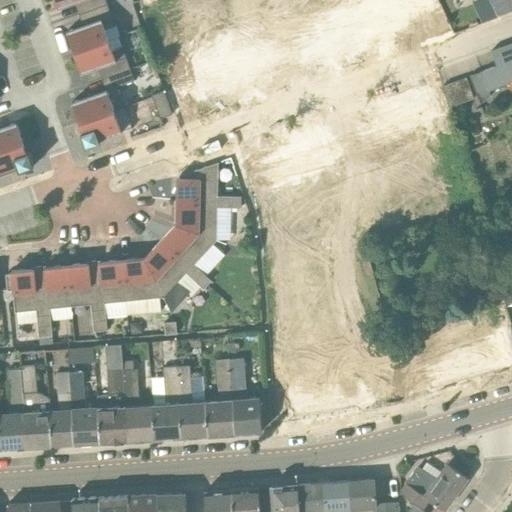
[(84,13),(107,4),(105,0),(55,0),(59,9),(61,8),(79,1),(84,13)]
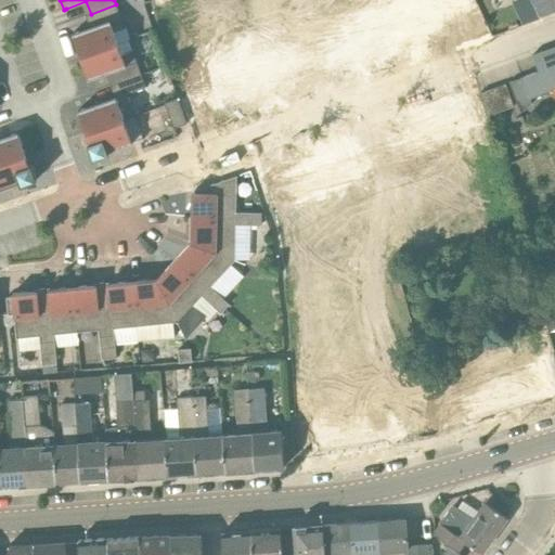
[(318,51),(343,42),(327,0),(320,0),(301,7),(318,51)]
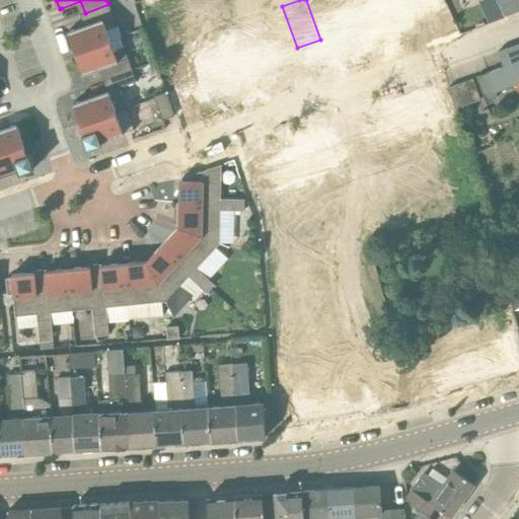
[(306,0),(320,40),(345,31),(332,0),(306,0)]
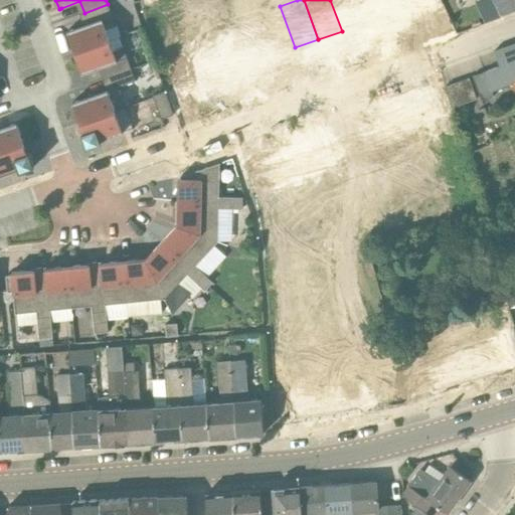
[(330,0),(342,31),(365,23),(357,0),(330,0)]
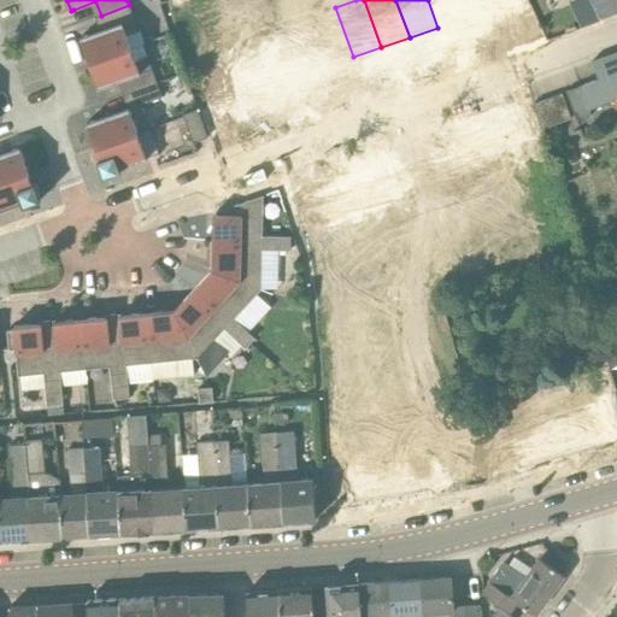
[(465,17),(459,0),(428,0),(438,28),(465,17)]
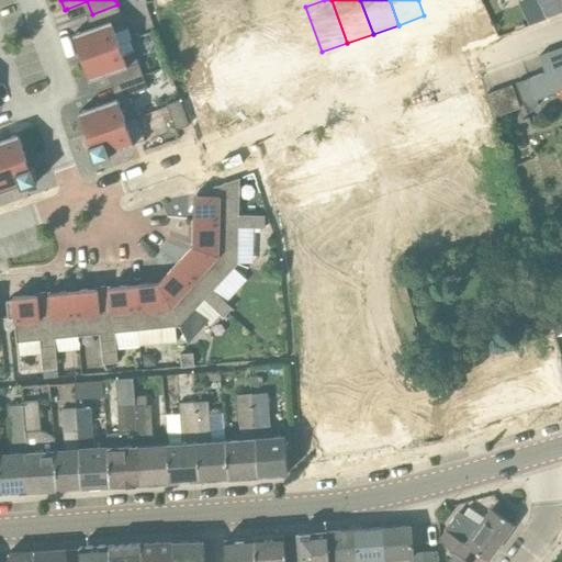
[(450,7),(447,0),(418,0),(424,15),(450,7)]
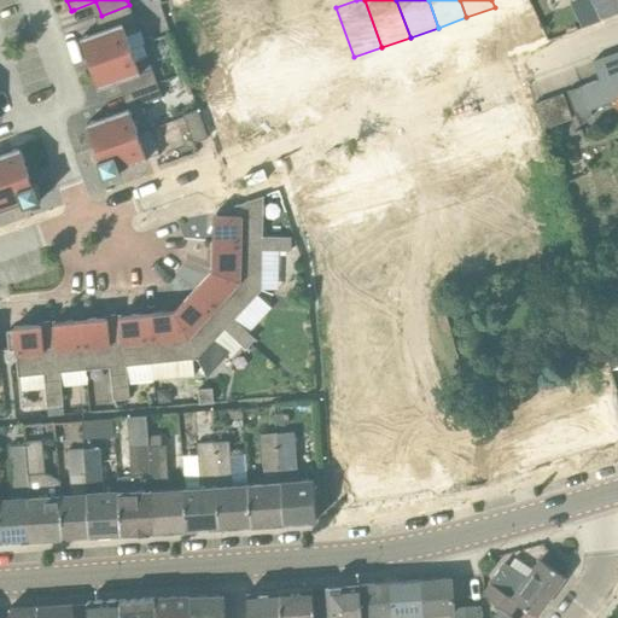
[(617,0),(593,0),(601,21),(617,13),(617,0)]
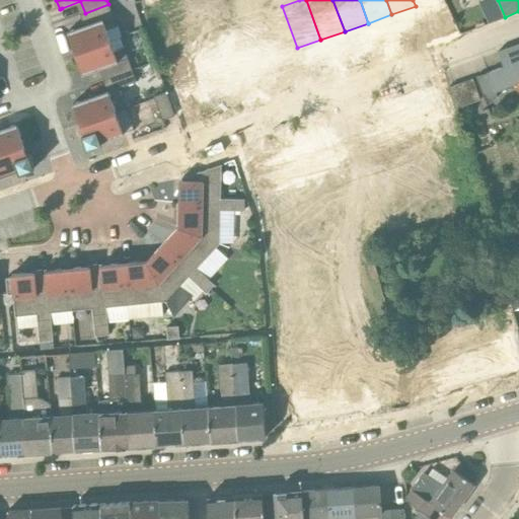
[(173,20),(181,17),(175,1),(168,4),(173,20)]
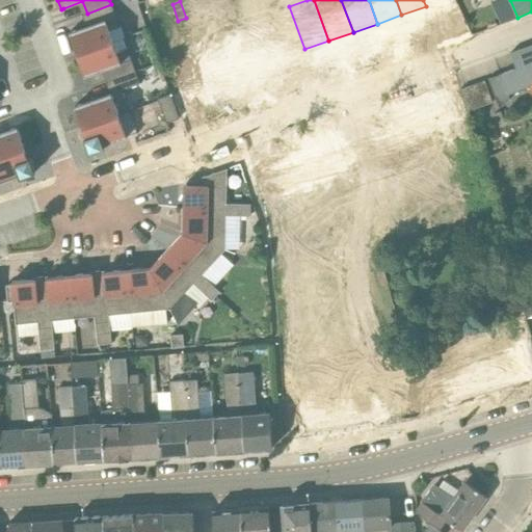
[(77,55),(113,42),(109,31),(120,27),(111,4),(87,14),(91,25),(72,32),(70,32),(77,55)]
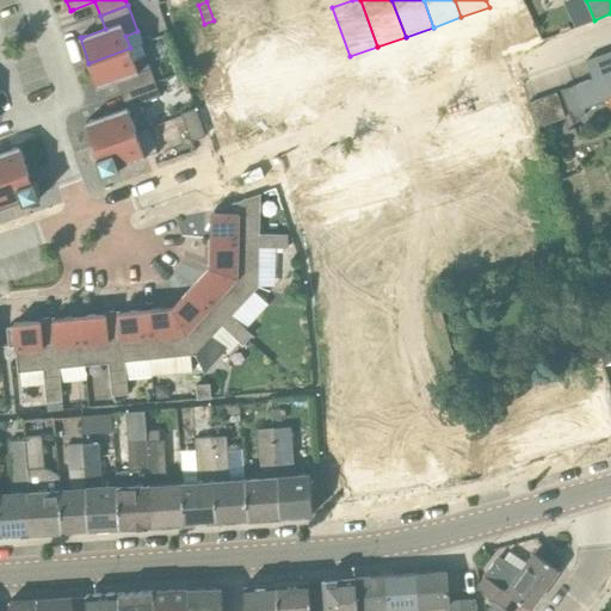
[(196,26),(204,24),(198,5),(189,7),(196,26)]
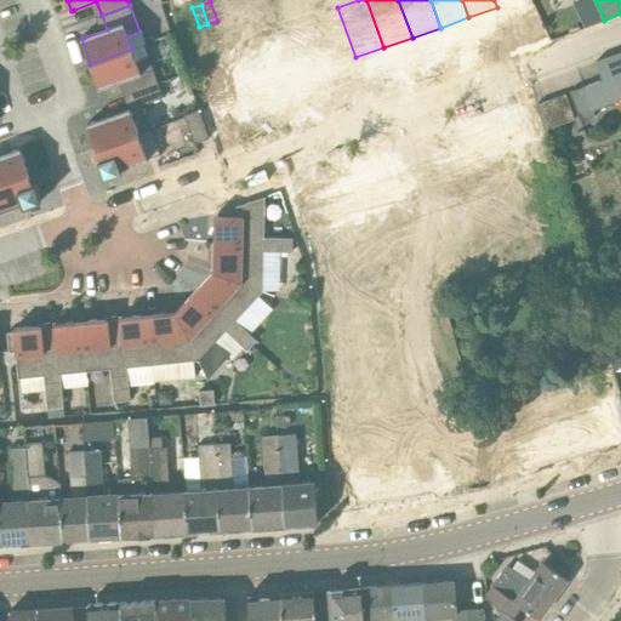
[(301,20),(319,69),(348,60),(330,10),(301,20)]
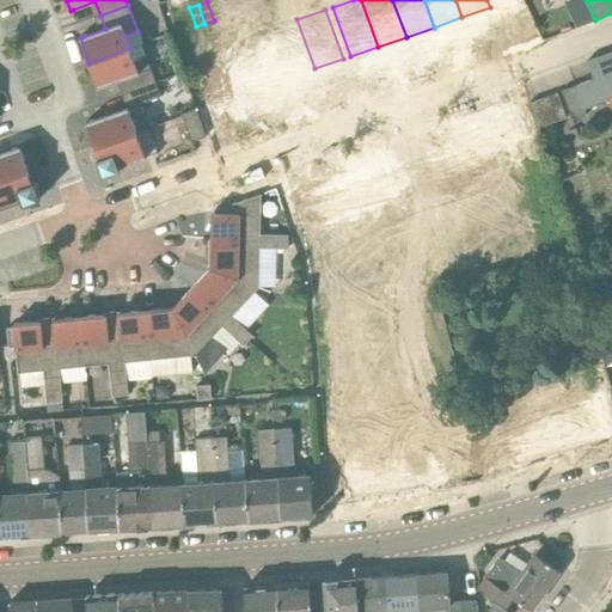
[(287,79),(314,68),(297,19),(269,30),(287,79)]
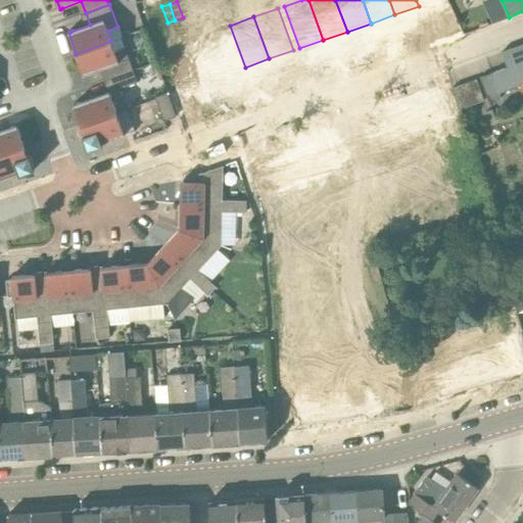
[(221,76),(245,67),(230,26),(206,34),(221,76)]
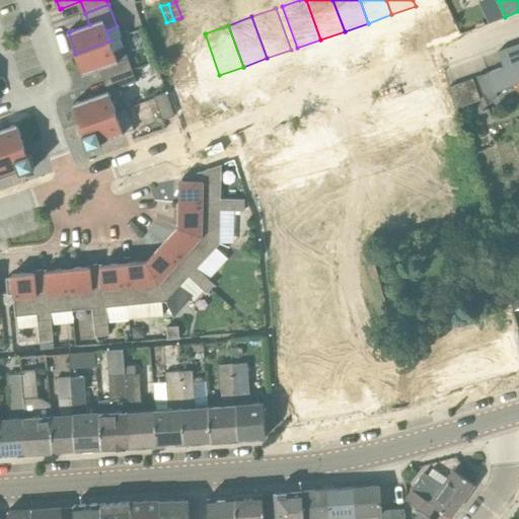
[(196,83),(219,75),(205,33),(181,42),(196,83)]
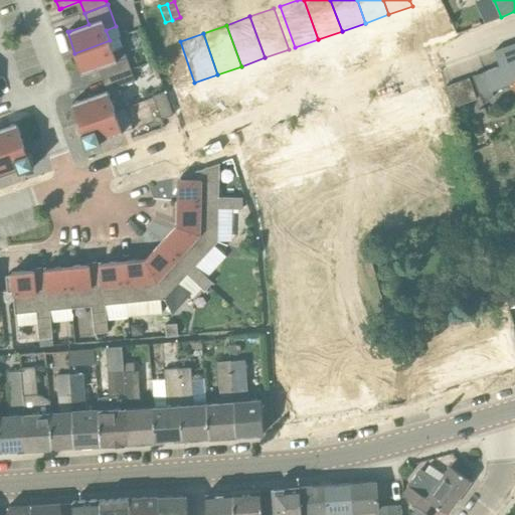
[(107,78),(131,69),(124,48),(114,51),(110,40),(74,53),(82,74),(84,73),(103,66),(107,78)]
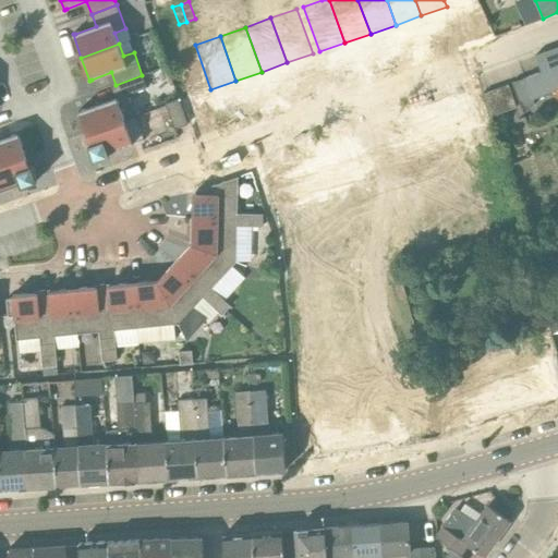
[(184,98),(210,89),(195,45),(169,53),(184,98)]
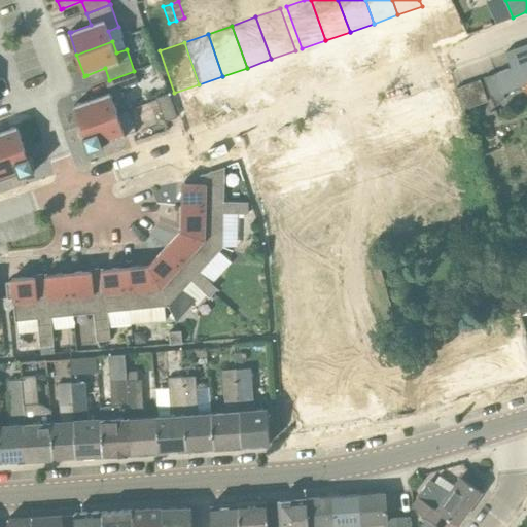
[(512,68),(526,63),(526,44),(504,54),(505,57),(506,56),(512,68)]
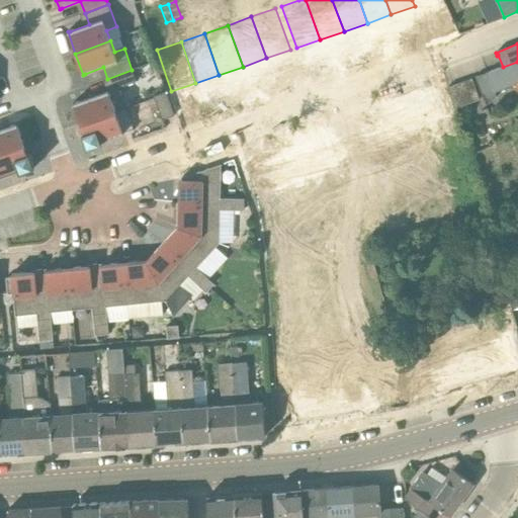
[(494,90),(495,90),(517,81),(517,62),(503,67),(488,73),(488,74),(494,90)]
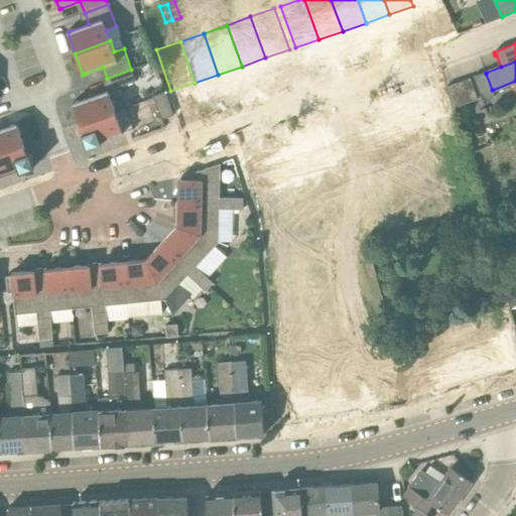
[(80,125),(115,112),(112,102),(122,98),(118,88),(136,82),(131,70),(107,79),(112,90),(75,103),(75,102),(73,103),(80,125)]
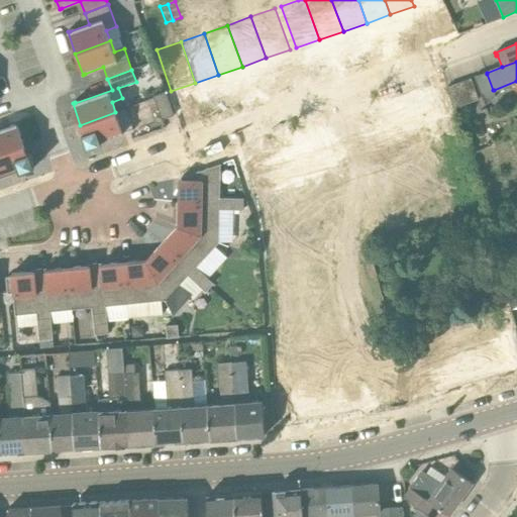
[(493,90),(487,74),(475,78),(484,103),(497,99),(494,90),(493,90)]
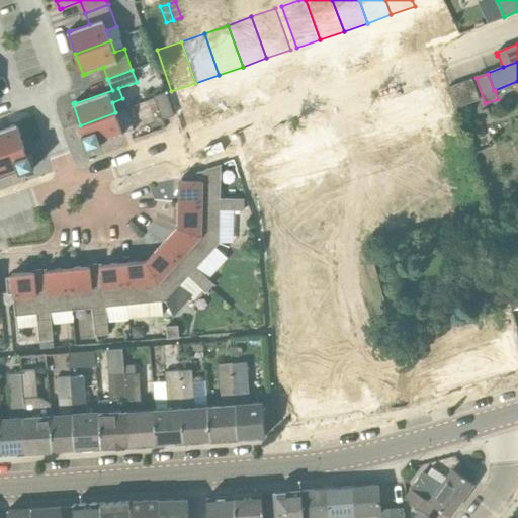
[(471,78),(449,86),(457,108),(480,100),(471,78)]
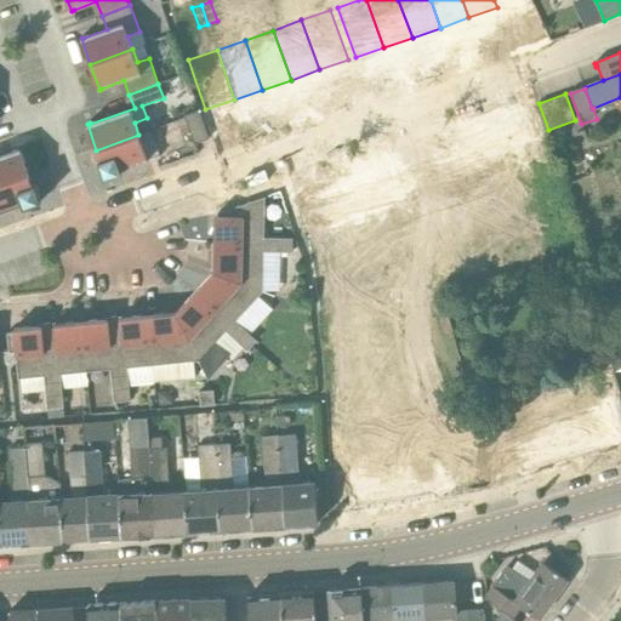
[(199,110),(184,115),(194,144),(209,140),(199,110)]
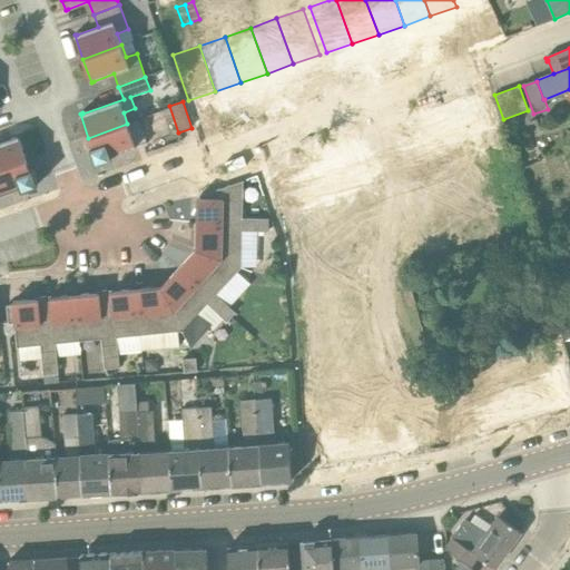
[(512,167),(497,121),(470,130),(485,176),(512,167)]
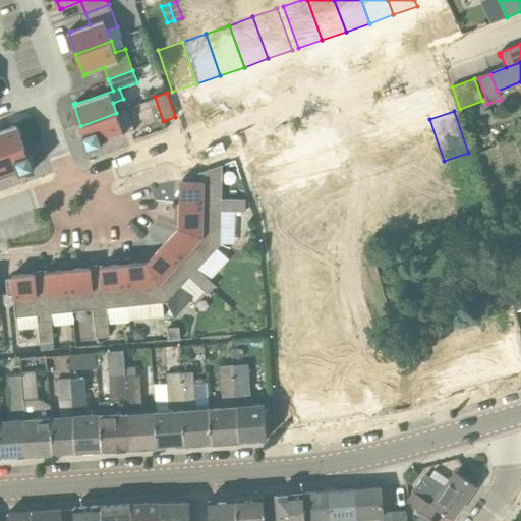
[(116,113),(80,126),(84,134),(82,135),(88,151),(102,145),(102,142),(134,131),(134,129),(133,130),(130,121),(120,124),(116,113)]
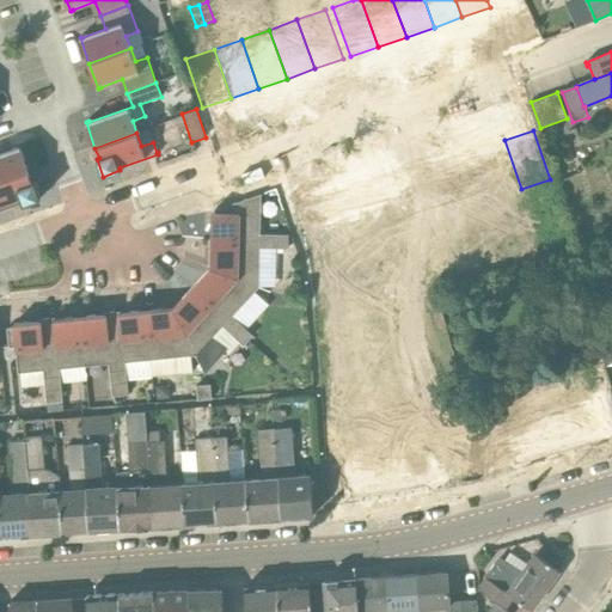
[(521,189),(505,140),(477,150),(494,200),(521,189)]
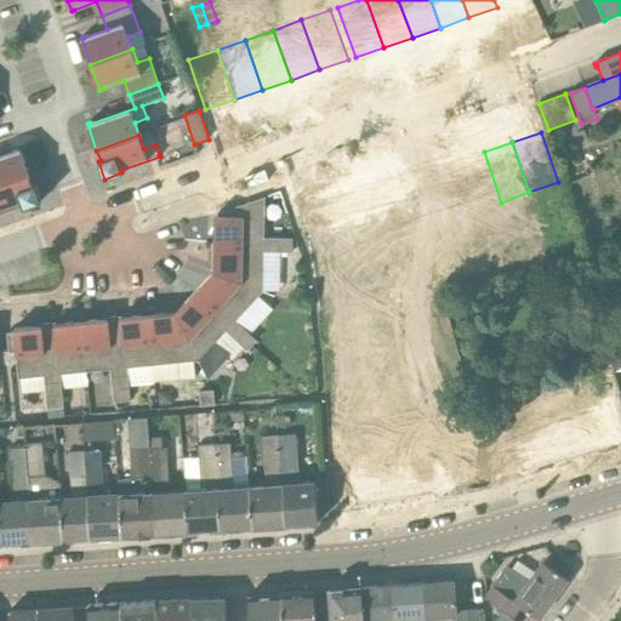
[(0,184),(29,175),(20,148),(17,149),(17,151),(0,155),(0,184)]
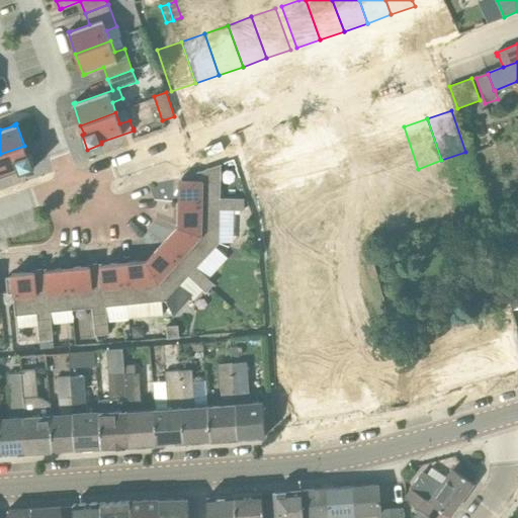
[(24,146),(0,154),(0,177),(18,171),(19,174),(34,168),(29,154),(27,155),(24,146)]
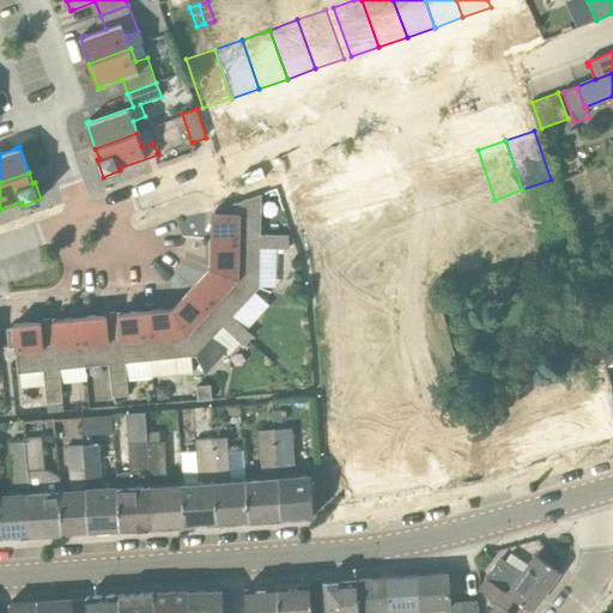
[(375,242),(358,192),(329,202),(347,252),(375,242)]
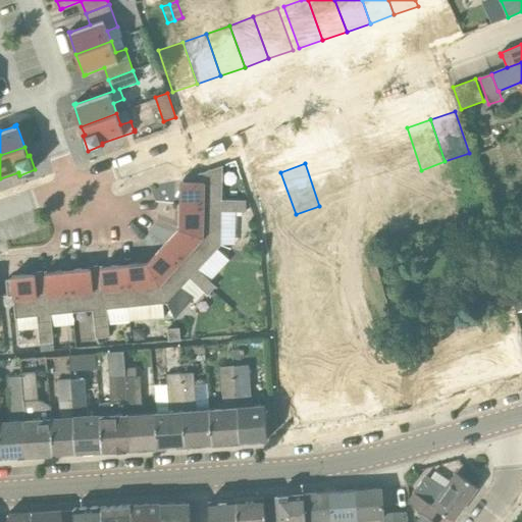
[(235,212),(233,199),(222,199),(222,187),(222,166),(183,179),(183,192),(179,192),(179,205),(222,205),(222,211),(235,212)]
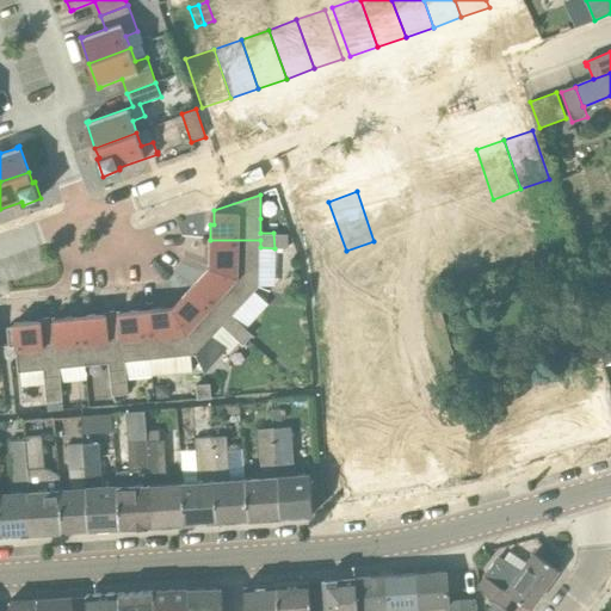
[(545,230),(538,210),(530,214),(536,233),(545,230)]
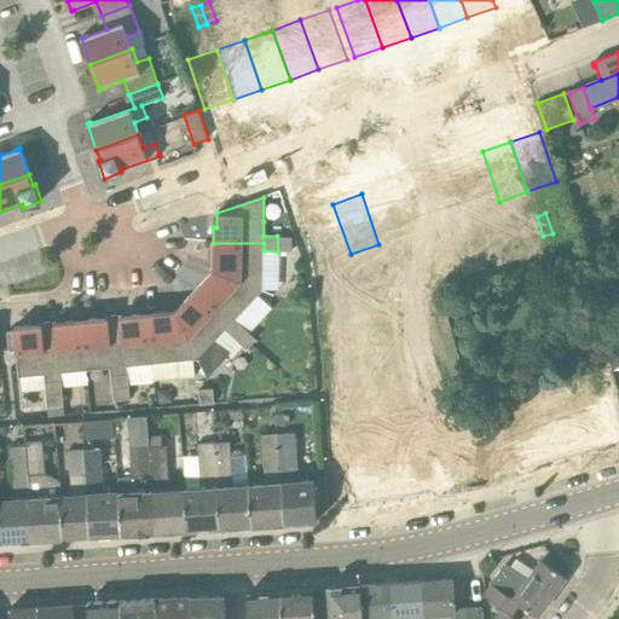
[(525,243),(518,224),(508,226),(515,246),(525,243)]
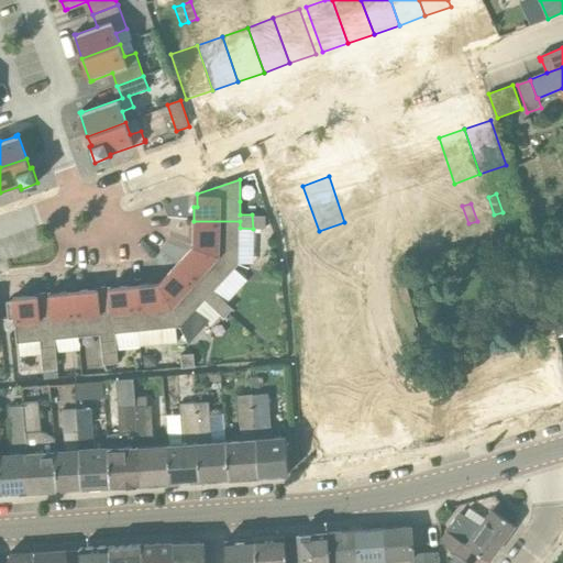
[(468,223),(462,206),(454,209),(460,227),(468,223)]
